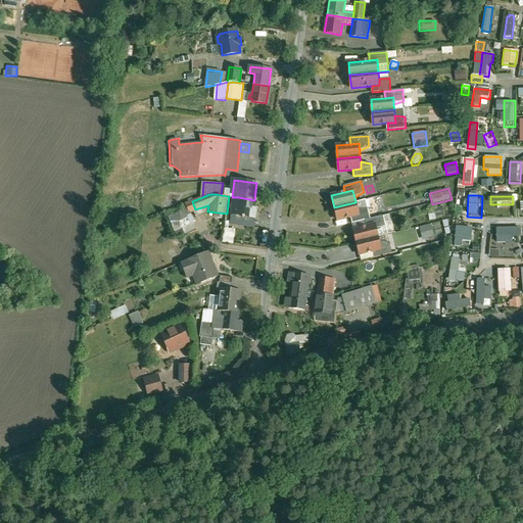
[(254,200),(238,197),(237,205),(233,204),(232,215),(243,216),(243,217),(245,218),(245,216),(252,217),(252,212),(256,214),(257,208),(253,207),(254,200)]
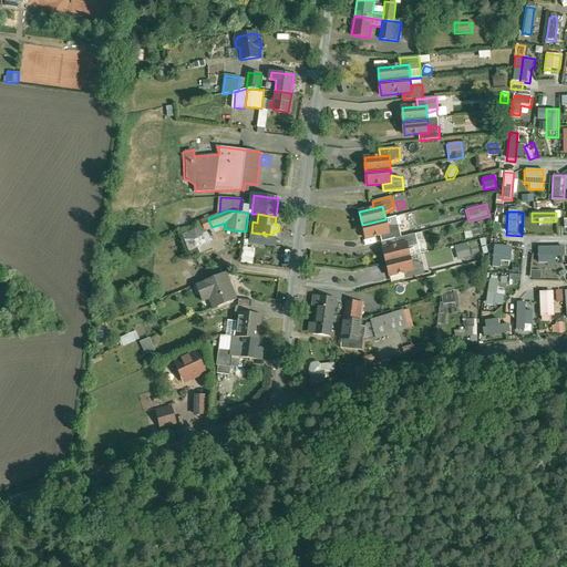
[(398,216),(385,219),(388,228),(399,226),(400,225),(398,216)]
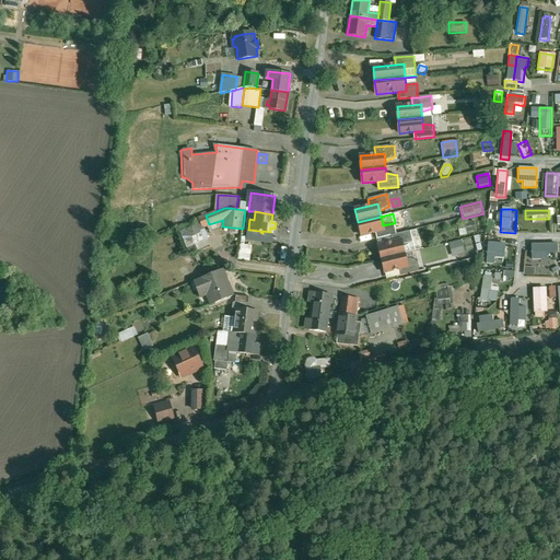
[(206,216),(199,218),(202,228),(209,225),(209,224),(206,216)]
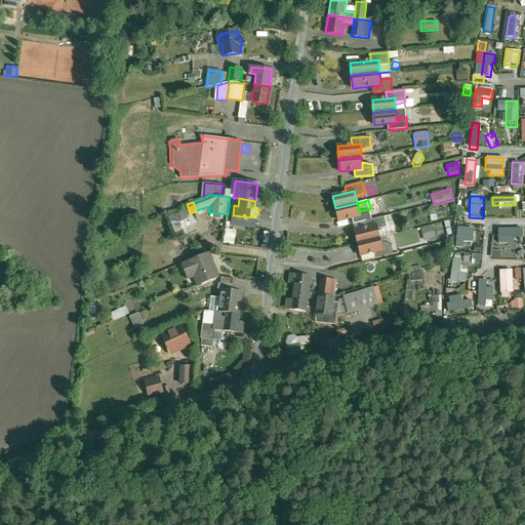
[(357,203),(335,208),(338,220),(353,217),(360,215),(359,211),(357,203)]
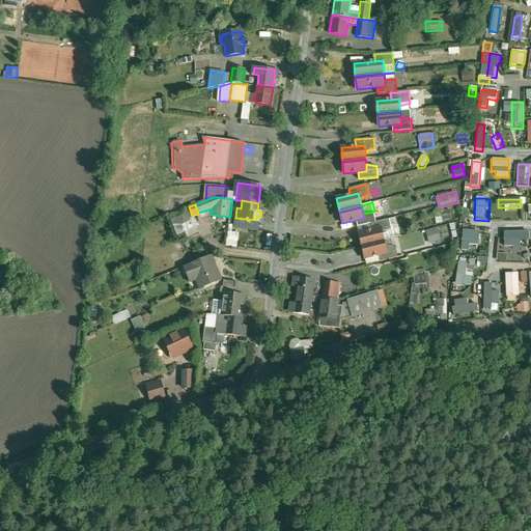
[(449,206),(440,210),(444,223),(453,220),(449,206)]
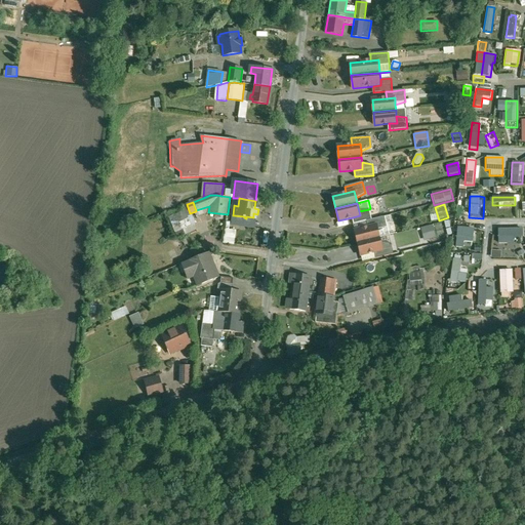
[(207,208),(194,213),(196,218),(209,213),(207,208)]
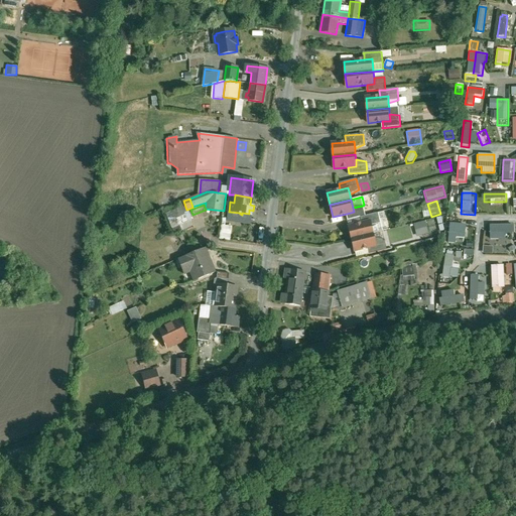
[(363,206),(353,208),(354,212),(347,214),(348,220),(360,218),(365,216),(363,206)]
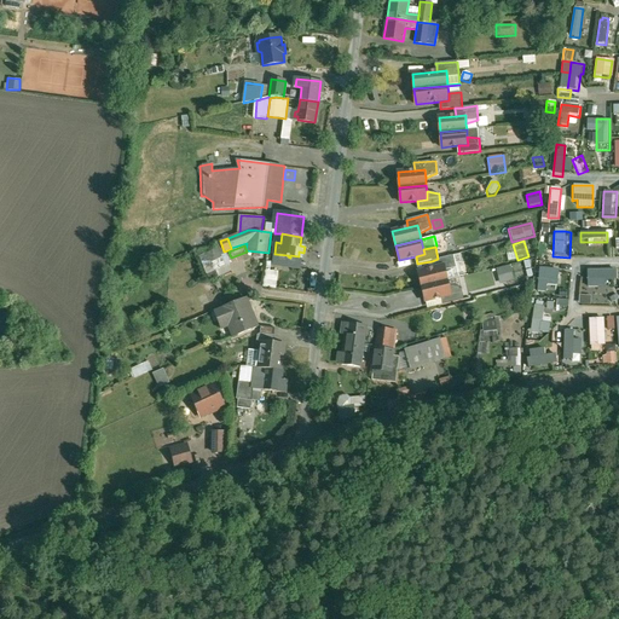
[(288,256),(273,255),(272,267),(301,270),(302,259),(300,258),(290,258),(288,256)]
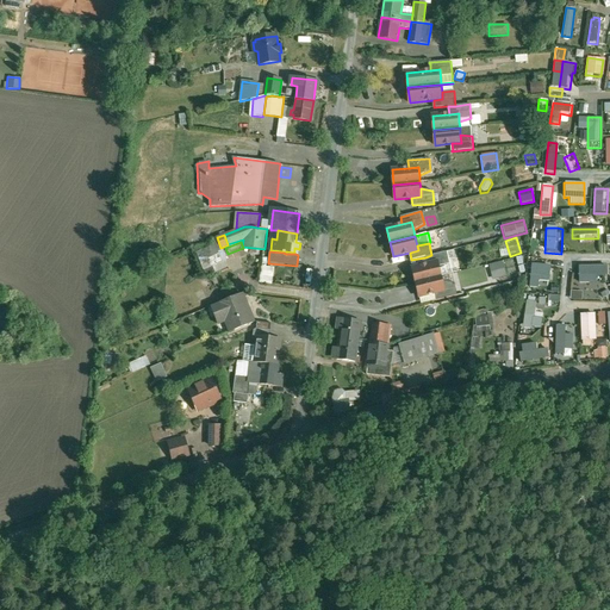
[(431,255),(425,257),(428,265),(437,262),(439,267),(449,263),(446,251),(431,255)]
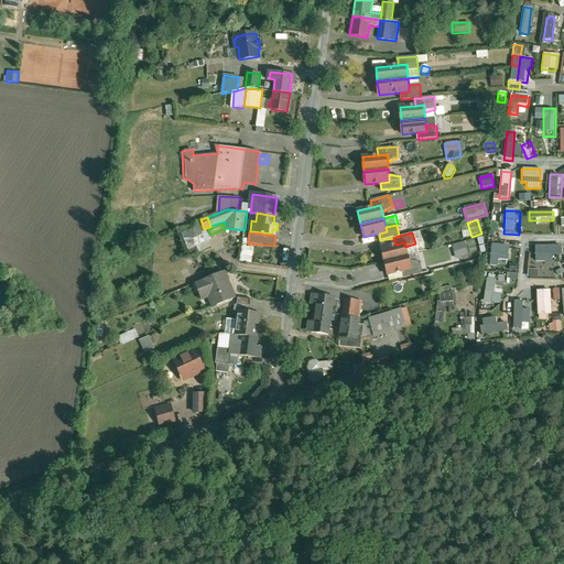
[(251,263),(252,248),(246,247),(247,239),(242,239),(240,262),(251,263)]
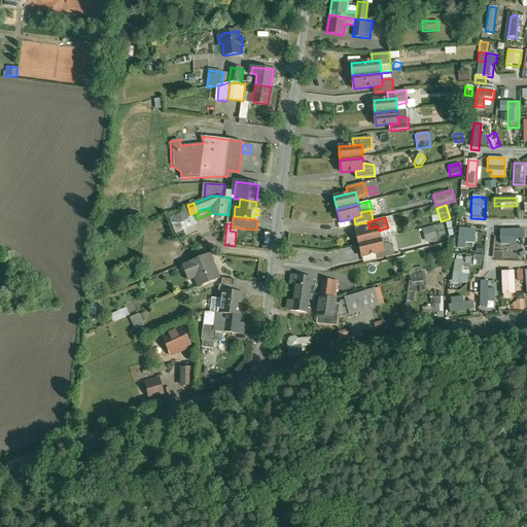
[(195,225),(182,232),(185,238),(198,232),(195,225)]
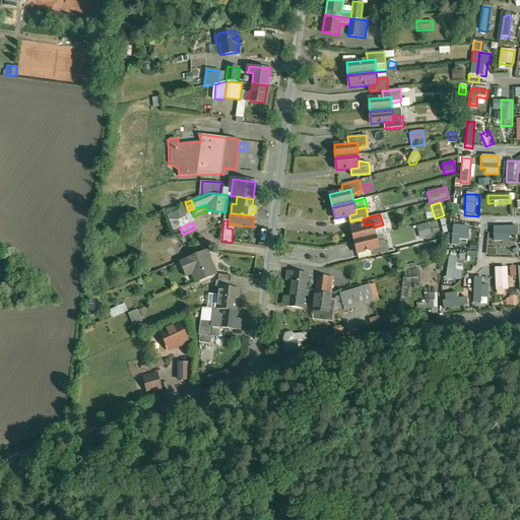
[(365,225),(350,229),(353,241),(376,236),(374,228),(373,223),(365,225)]
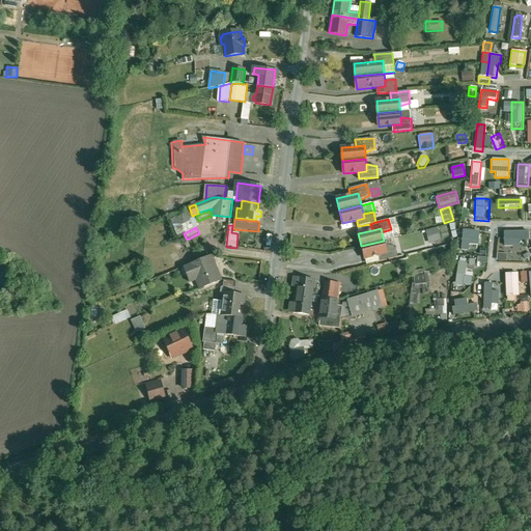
[(438,229),(426,232),(429,245),(441,242),(438,229)]
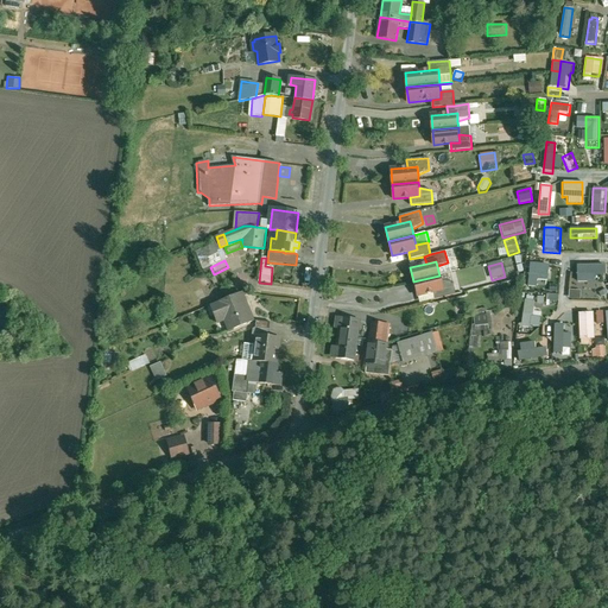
[(538,265),(530,265),(527,289),(537,289),(538,265)]
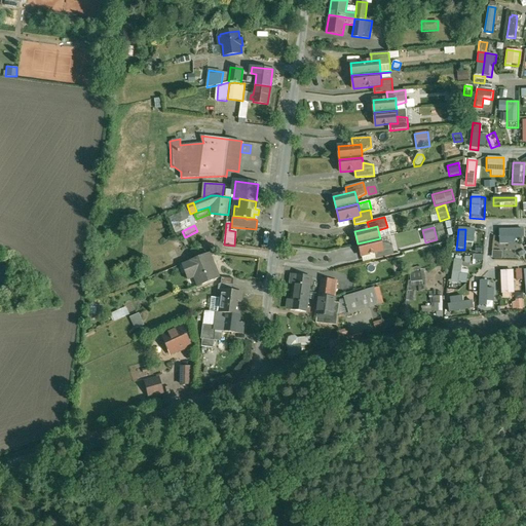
[(525,229),(499,230),(499,239),(525,239),(525,229)]
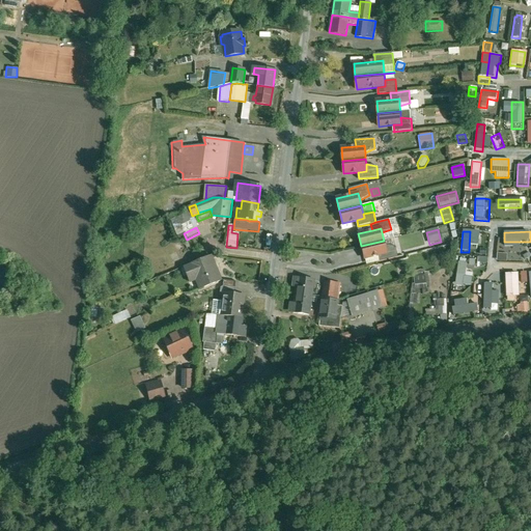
[(384,241),(361,246),(364,258),(378,255),(387,253),(385,246),(384,241)]
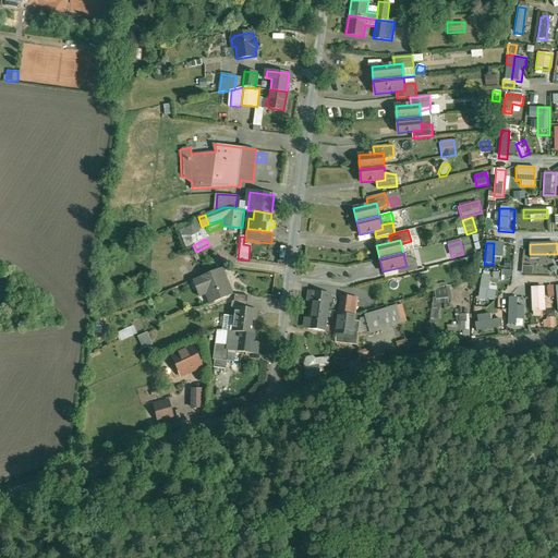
[(415,259),(404,258),(407,266),(397,268),(399,275),(419,270),(415,259)]
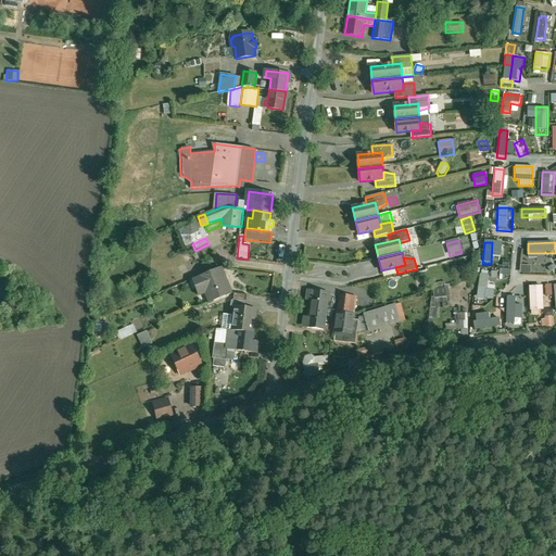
[(532,267),(521,266),(520,275),(531,275),(532,267)]
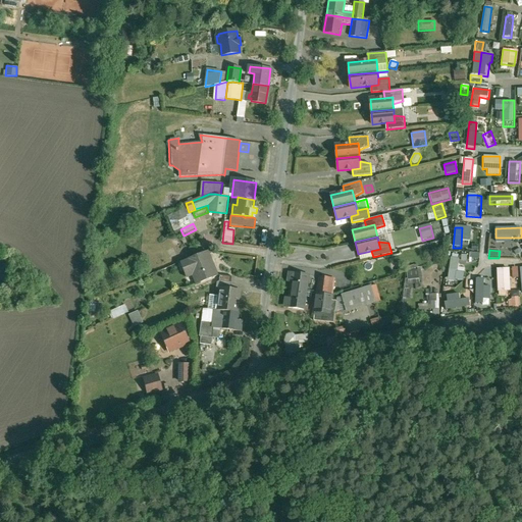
[(207,251),(181,262),(186,271),(193,268),(199,283),(217,275),(207,251)]
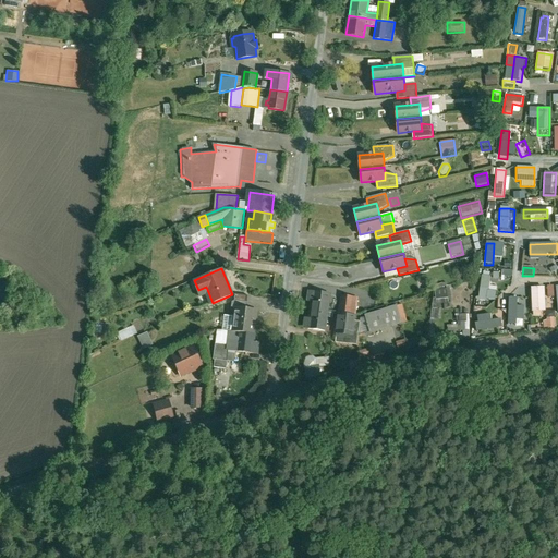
[(489,291),(490,278),(489,278),(483,277),(481,277),(481,280),(478,279),(477,288),(480,288),(480,289),(489,291)]
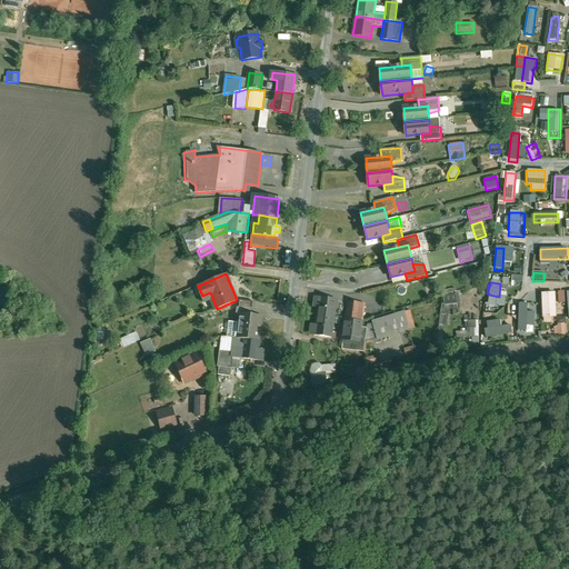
[(556,295),(541,295),(541,319),(543,319),(552,319),(556,319),(556,295)]
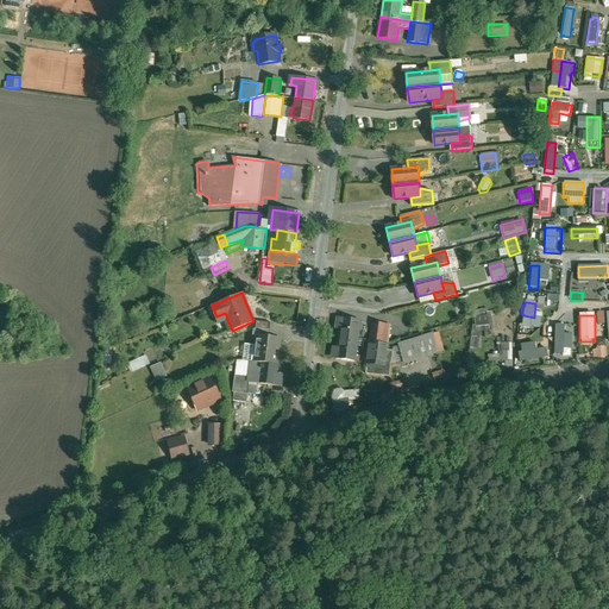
[(360,320),(343,318),(339,339),(357,341),(359,328),(364,328),(365,321),(360,321),(360,320)]
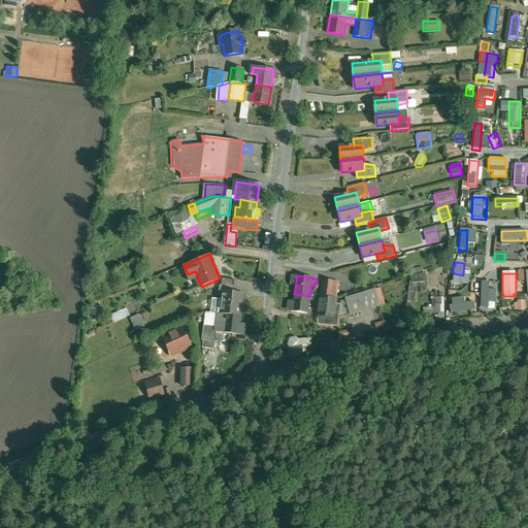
[(469,275),(453,275),(453,283),(453,284),(463,285),(469,285),(469,275)]
